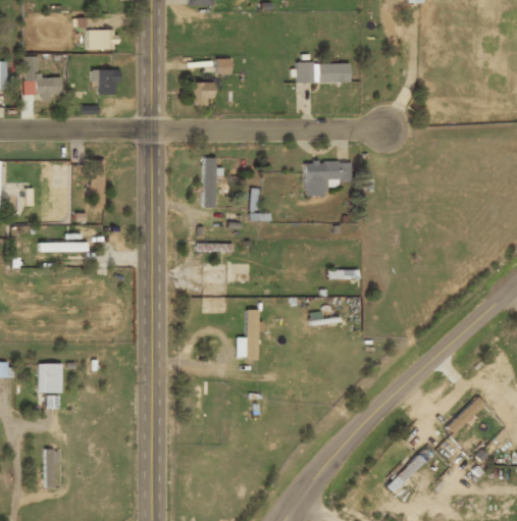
[(103,16),(88,17),(88,29),(103,28),(103,16)]
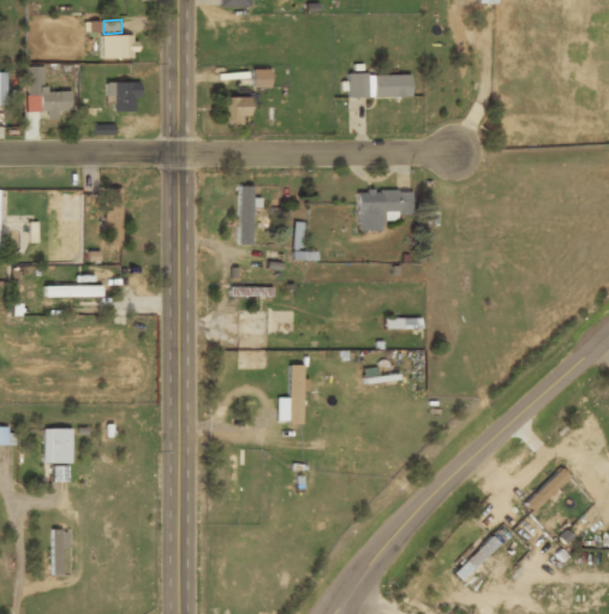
[(102,36),(102,59),(139,59),(139,36),(102,36)]
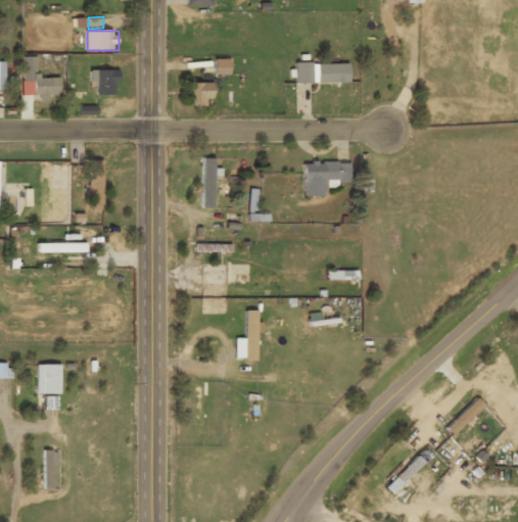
[(217,74),(231,74),(231,59),(217,59),(217,74)]
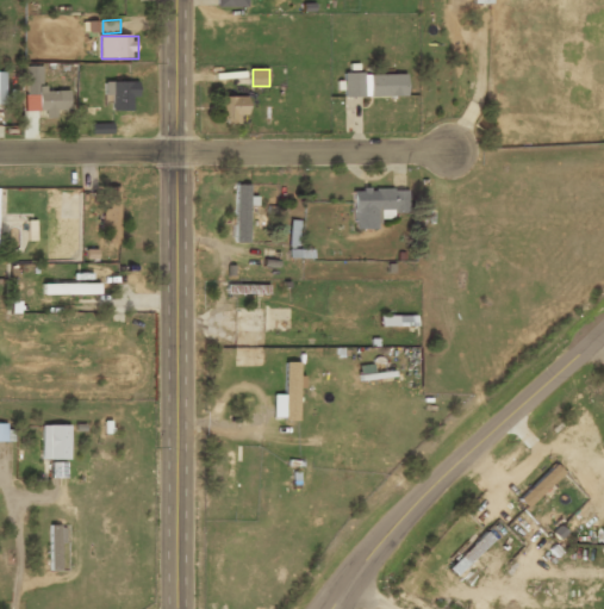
[(10,72),(0,72),(0,105),(10,105),(10,72)]
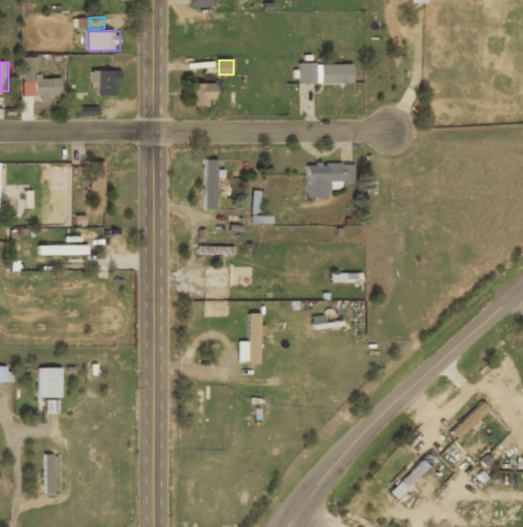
[(42,95),(42,98),(63,97),(63,77),(37,77),(37,63),(26,63),(26,96),(42,95)]
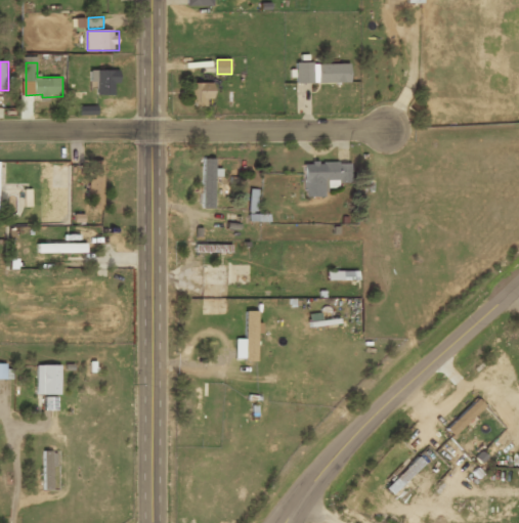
[(299,83),(352,83),(352,63),(299,63),(299,83)]
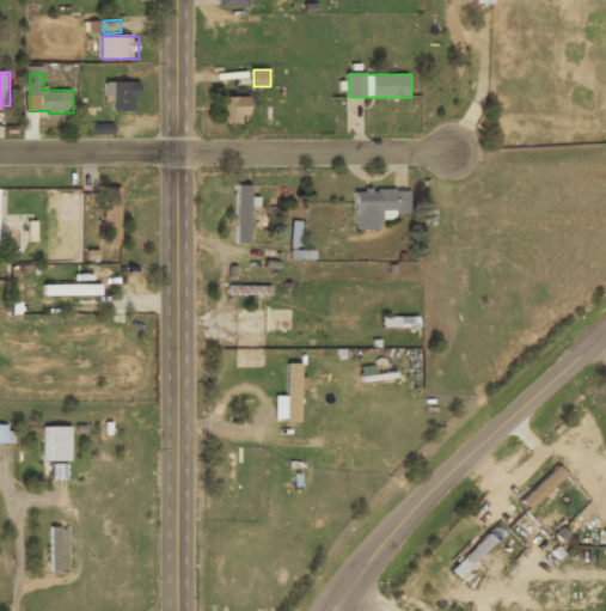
[(108,99),(116,99),(116,111),(139,111),(139,81),(108,81),(108,99)]
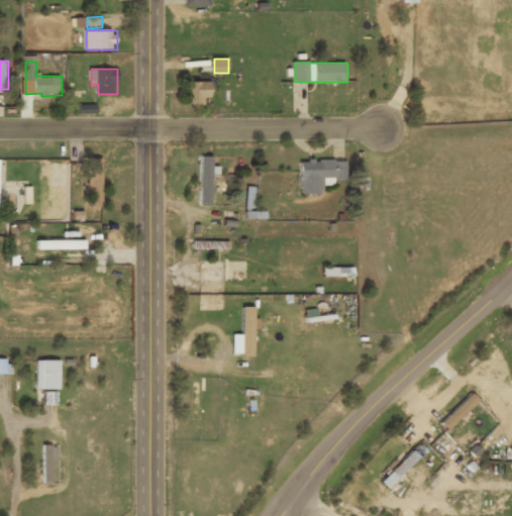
[(189,82),(189,104),(211,104),(211,82),(189,82)]
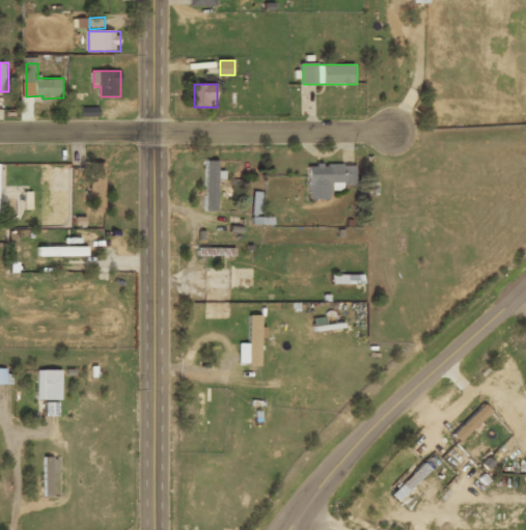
[(218,211),(218,160),(206,160),(206,211),(218,211)]
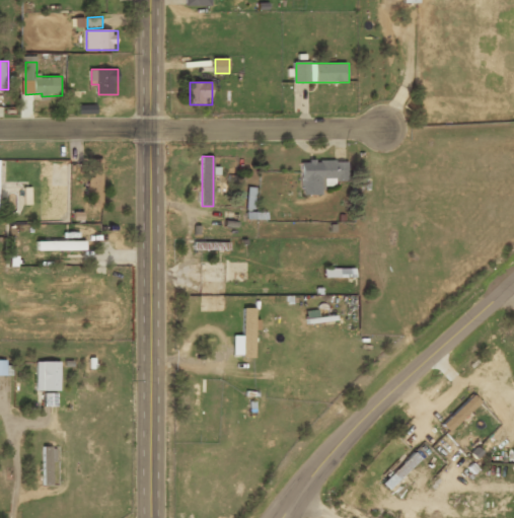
[(104,158),(91,158),(91,207),(104,207),(104,158)]
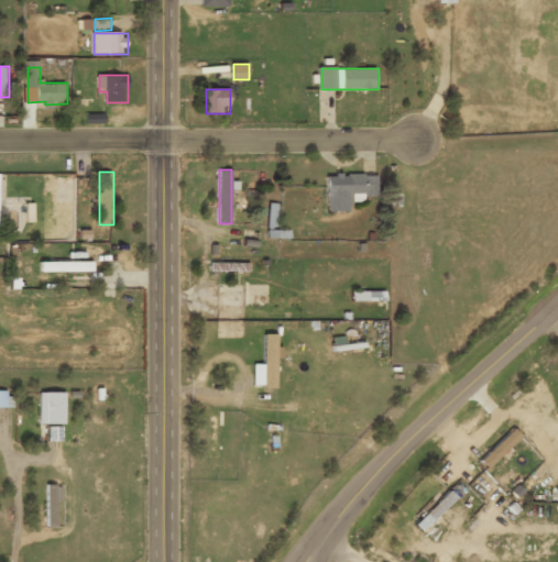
[(351,196),(379,195),(379,174),(327,175),(328,212),(352,211),(351,196)]
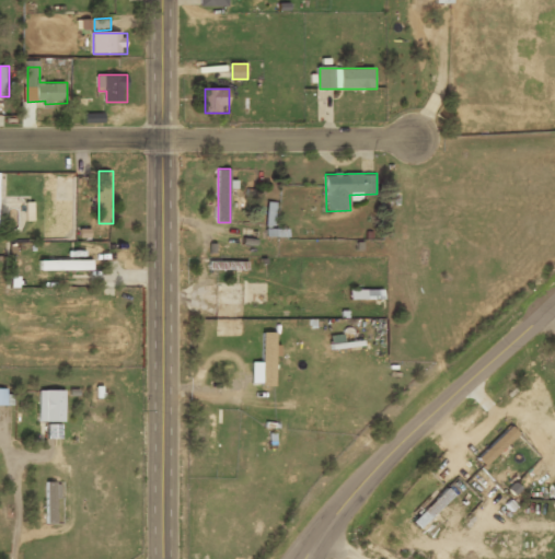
[(270,224),(279,224),(278,201),(269,201),(270,224)]
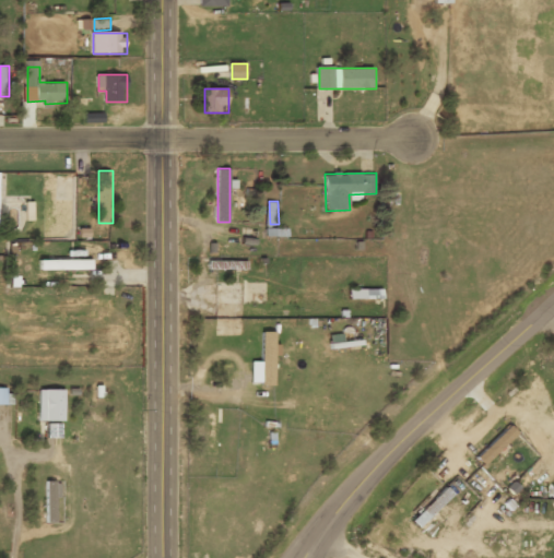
[(94,260),(40,260),(40,270),(94,270),(94,260)]
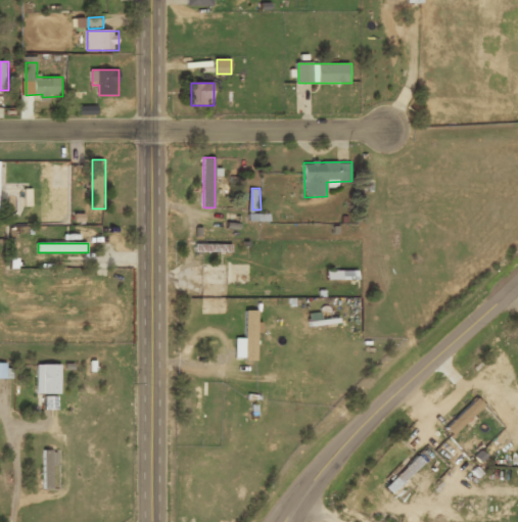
[(197,251),(210,253),(212,245),(198,244),(197,251)]
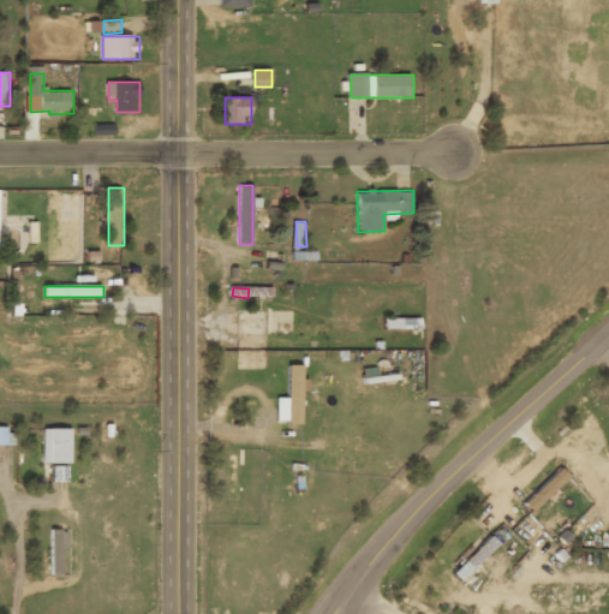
[(272,334),(272,311),(238,311),(238,334),(272,334)]
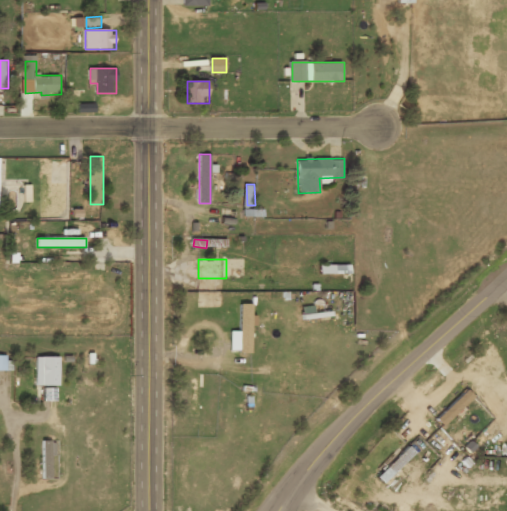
[(323,273),(353,272),(352,264),(322,264),(323,273)]
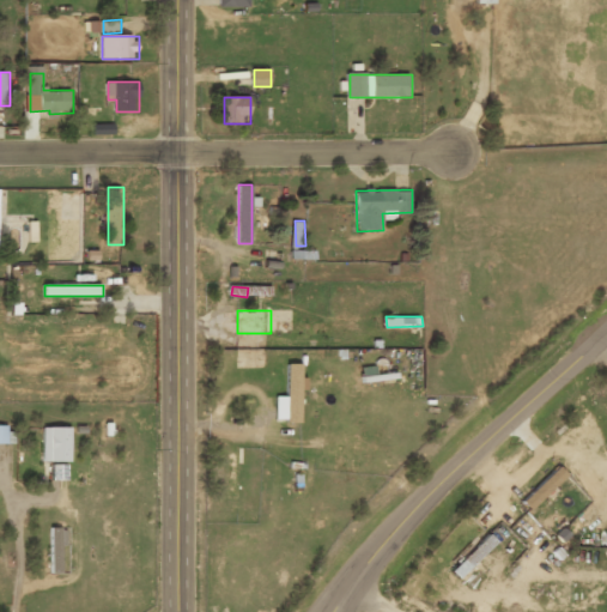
[(290,364),(289,398),(278,397),(278,423),(304,423),(305,364),(290,364)]
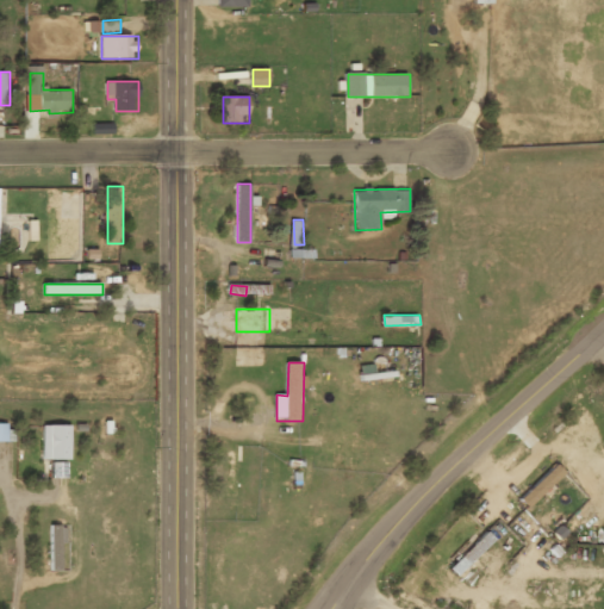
[(11,422),(0,422),(0,440),(11,441),(11,422)]
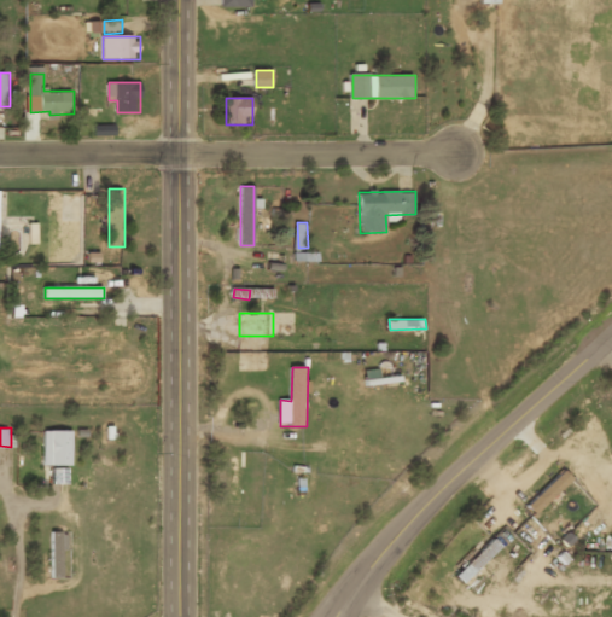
[(45,467),(74,467),(74,431),(45,431),(45,467)]
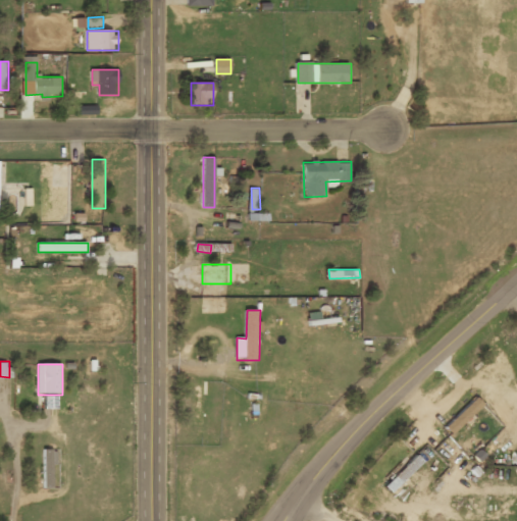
[(485,404),(478,396),(447,426),(454,433),(485,404)]
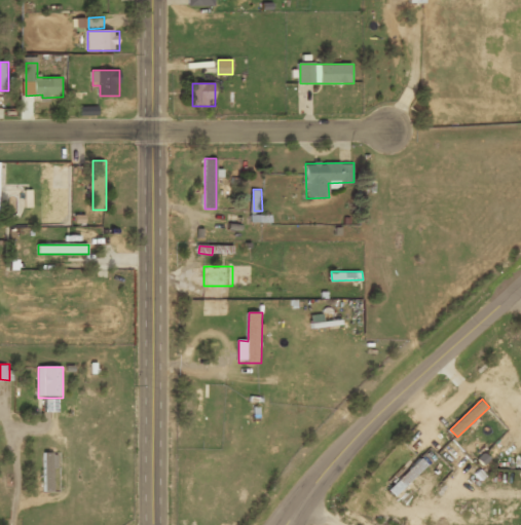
[(54,491),(54,452),(45,452),(45,491),(54,491)]
